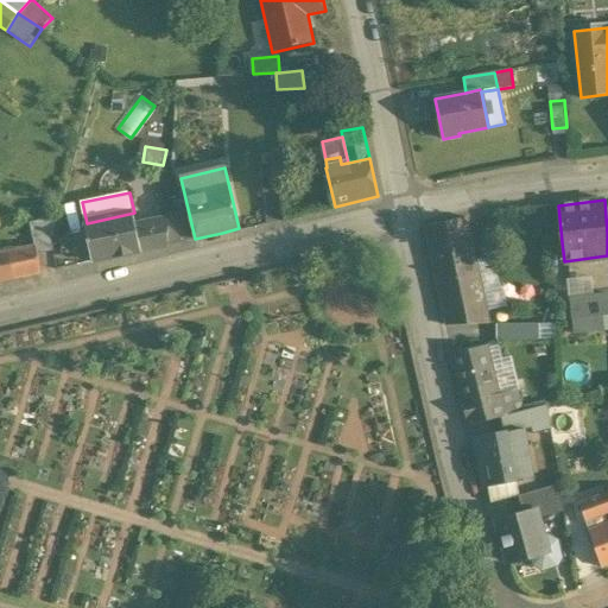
[(183,210),(169,214),(169,220),(168,246),(190,240),(183,210)]
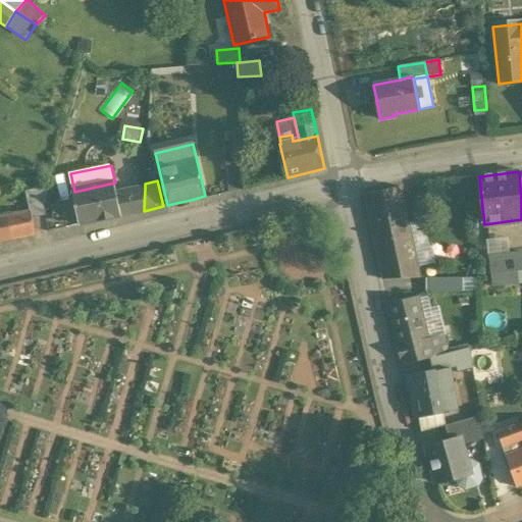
[(115,183),(74,192),(82,224),(122,216),(117,194),(115,183)]
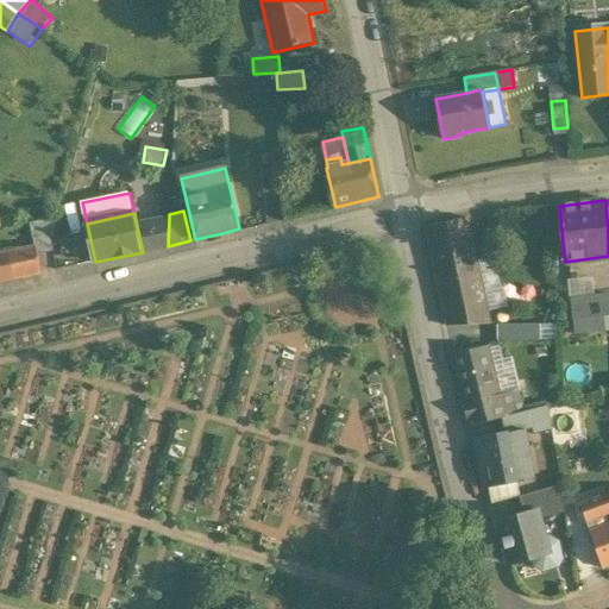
[(58,218),(31,223),(35,248),(36,248),(38,255),(55,251),(52,240),(58,218)]
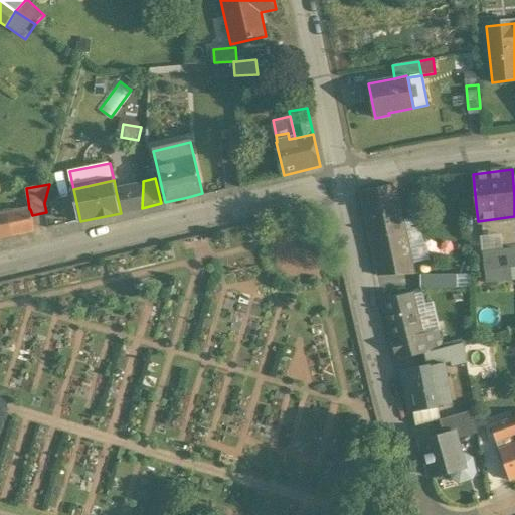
[(395,184),(360,192),(371,241),(406,233),(403,220),(395,184)]
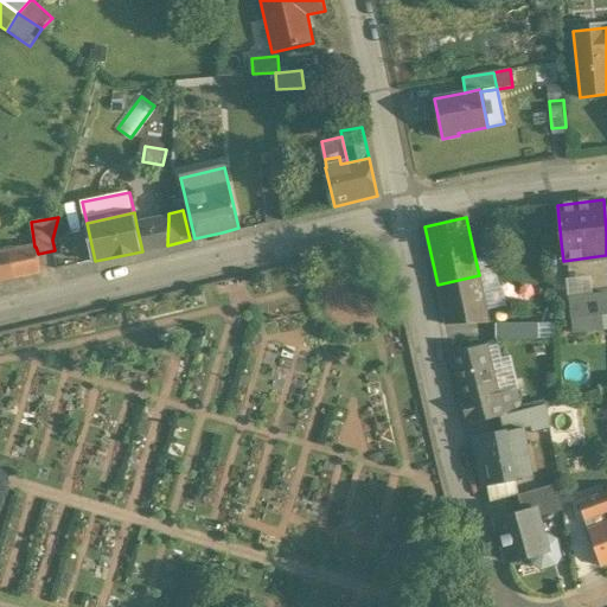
[(168,219),(136,225),(142,251),(167,246),(168,219)]
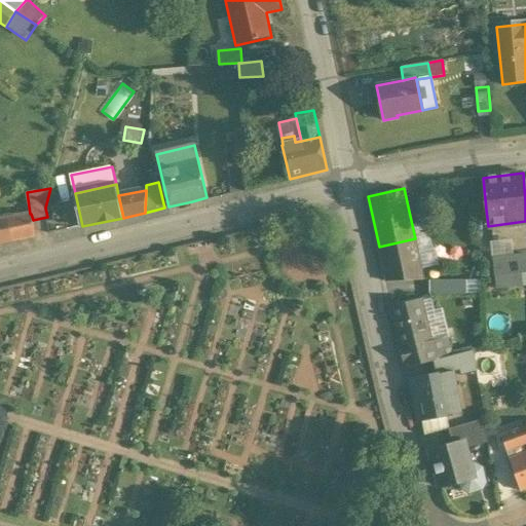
[(30,214),(0,220),(0,243),(37,236),(33,220),(31,214),(30,214)]
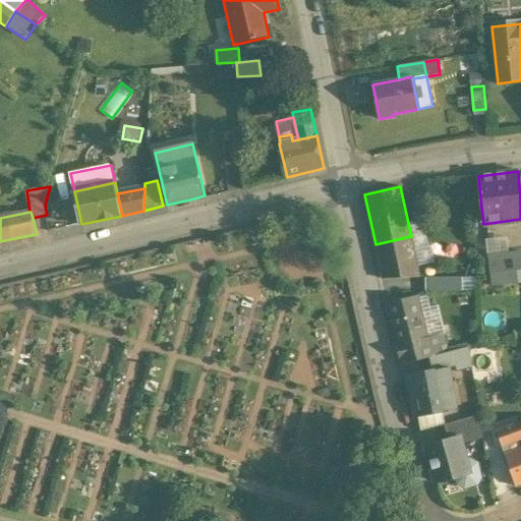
[(411,236),(417,266),(432,263),(423,219),(408,223),(411,236)]
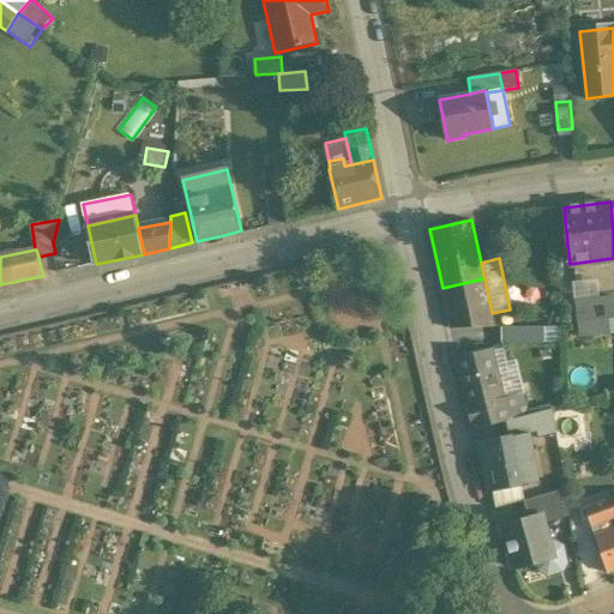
[(443,288),(451,329),(495,327),(492,313),(485,278),(443,288)]
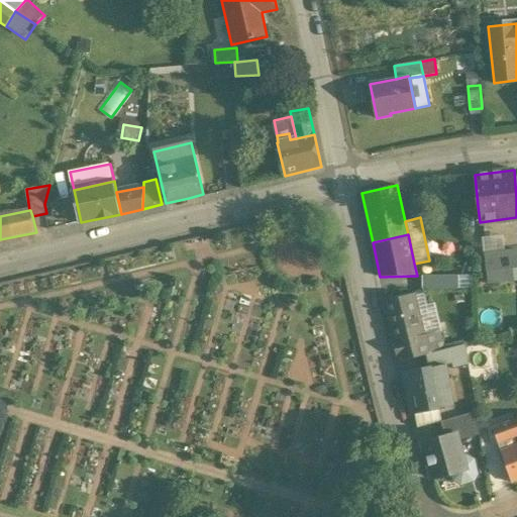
[(488,253),(508,251),(507,236),(486,238),(488,253)]
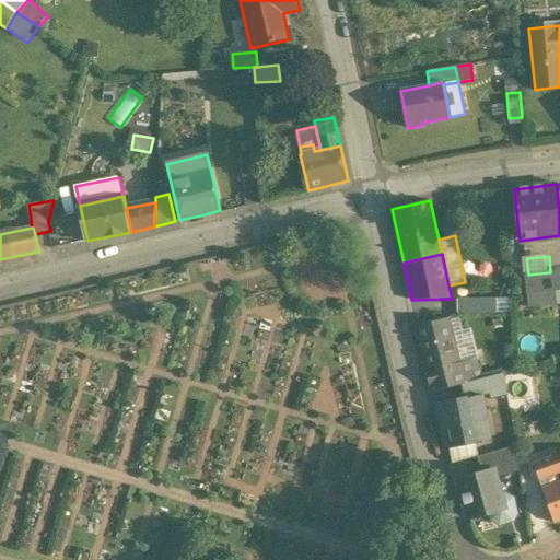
[(528,275),(525,275),(527,293),(559,289),(559,270),(550,272),(528,275)]
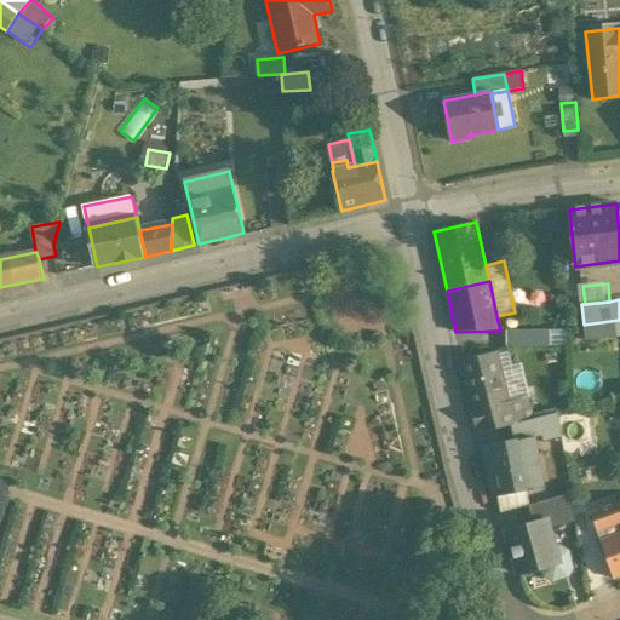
[(507,328),(507,344),(567,344),(567,328),(507,328)]
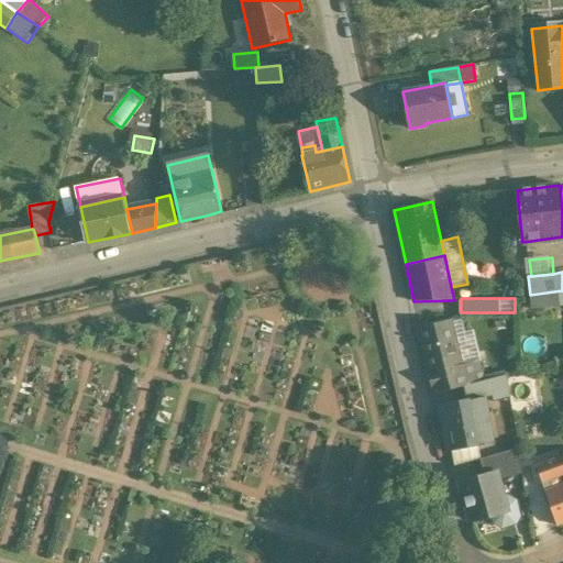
[(452,319),(417,328),(424,360),(460,351),(452,319)]
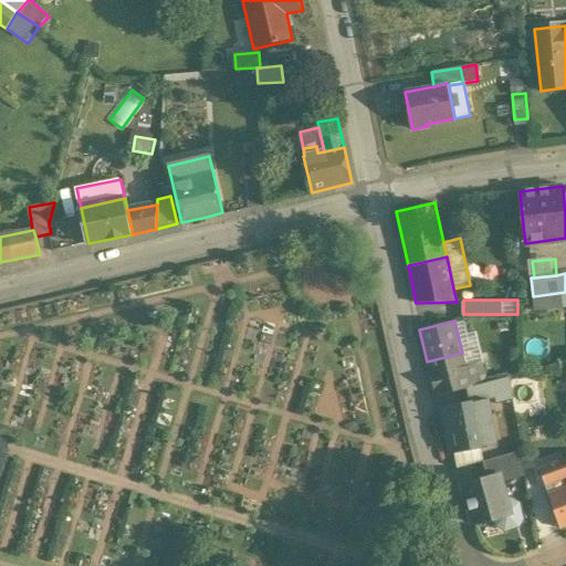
[(462,353),(427,362),(436,396),(467,388),(471,387),(468,374),(462,353)]
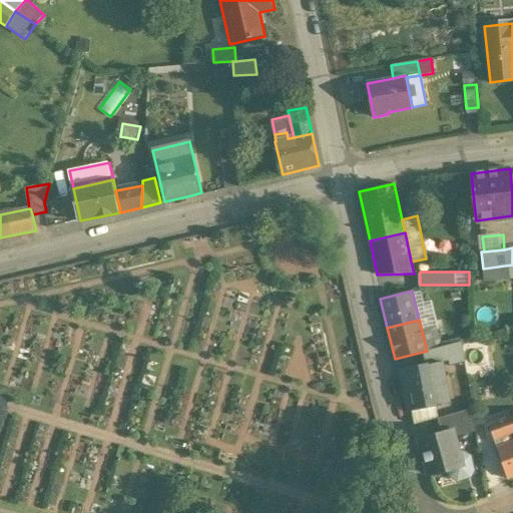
[(441,339),(433,341),(432,337),(424,339),(427,351),(443,347),(441,339)]
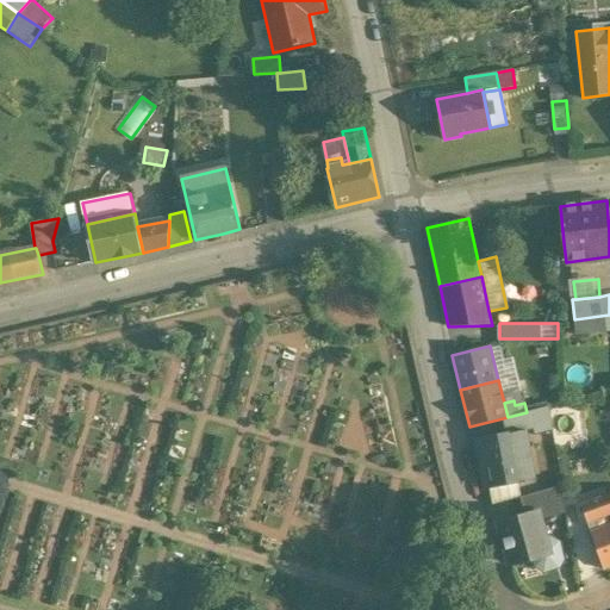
[(508,417),(503,418),(506,434),(527,430),(527,431),(534,429),(535,435),(553,433),(549,408),(527,412),(508,417)]
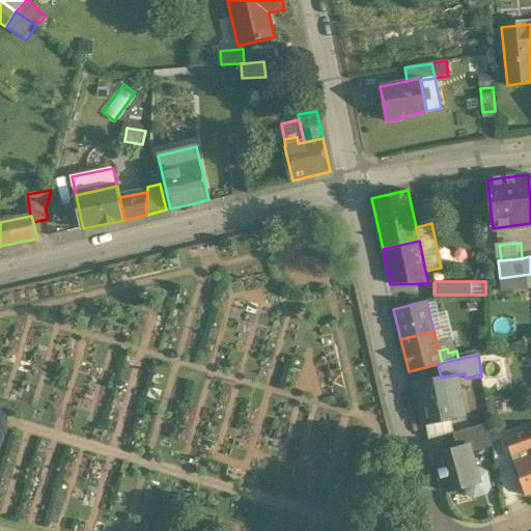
[(441,378),(415,383),(423,424),(466,417),(458,375),(458,374),(441,378)]
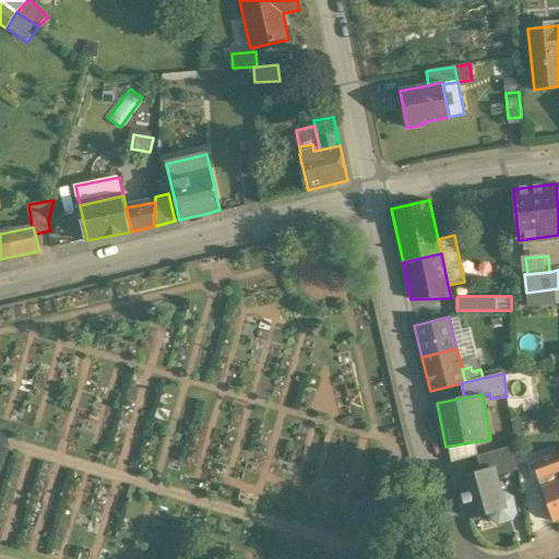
[(497,438),(500,450),(512,447),(508,435),(497,438)]
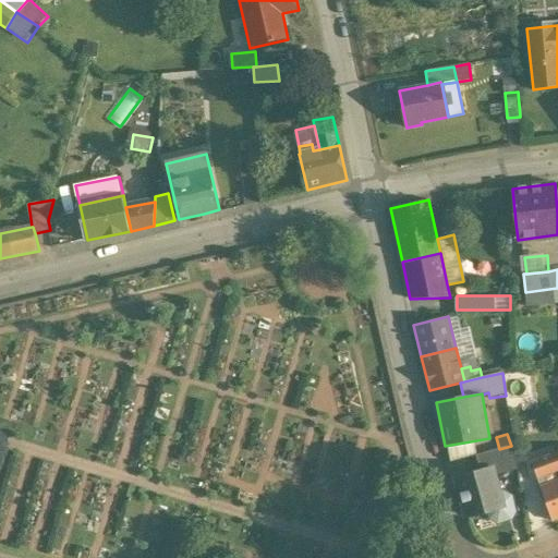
[(557,443),(555,445),(546,448),(549,456),(550,456),(557,452),(557,443)]
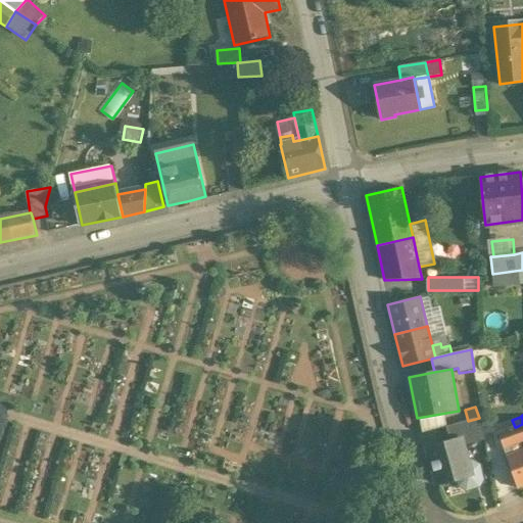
[(450,442),(463,439),(485,433),(482,417),(479,418),(468,421),(446,427),(450,442)]
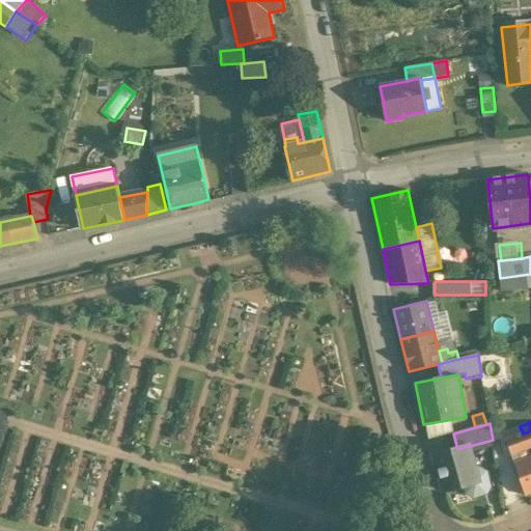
[(530,430),(524,434),(523,434),(507,440),(512,454),(515,462),(514,462),(526,496),(530,494),(530,430)]
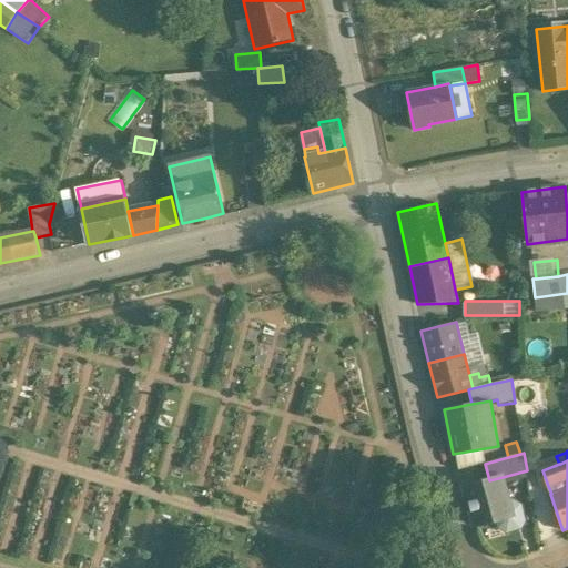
[(503,477),(489,480),(464,487),(475,526),(500,519),(501,525),(507,528),(518,525),(520,520),(517,507),(509,503),(503,477)]
